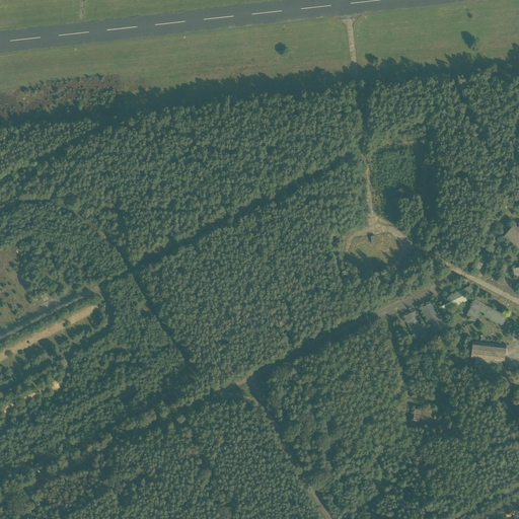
[(501,236),(518,250),(518,223),(516,227),(512,223),(509,227),(507,226),(502,231),(504,232),(501,236)]
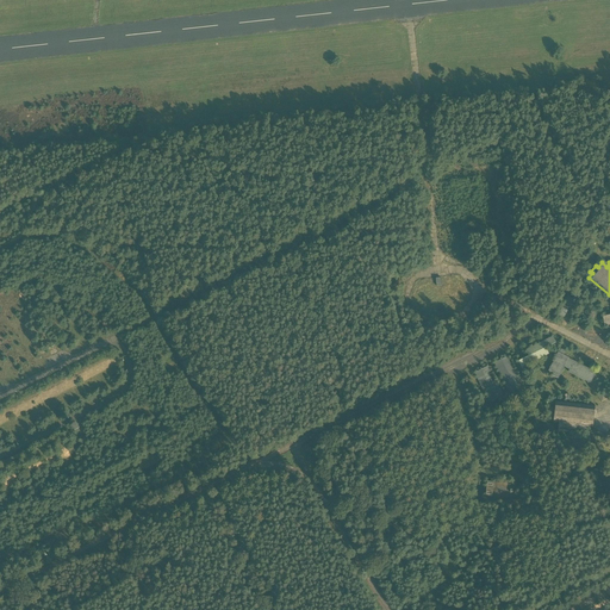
[(562,307),(559,313),(565,317),(568,311),(562,307)]
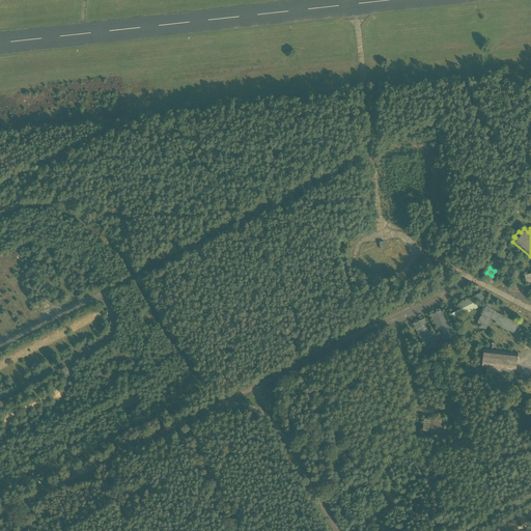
[(452,313),(454,318),(476,308),(474,303),(483,298),(480,292),(457,304),(459,309),(452,313)]
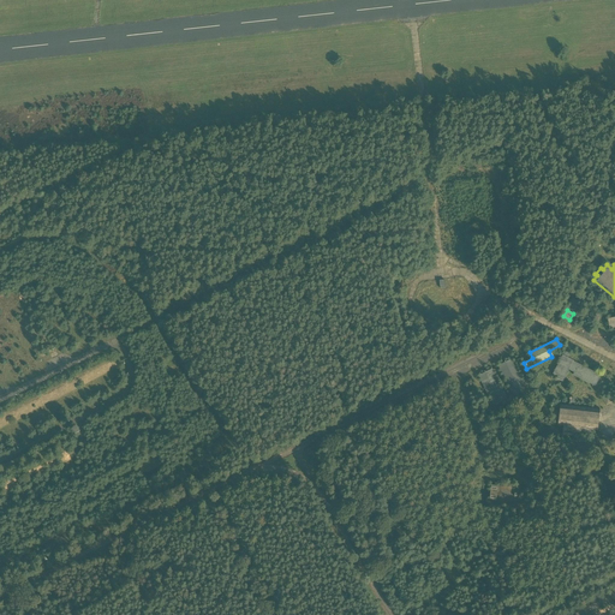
[(567,372),(596,387),(602,374),(568,358),(569,353),(565,351),(563,356),(561,354),(550,376),(562,382),(567,372)]
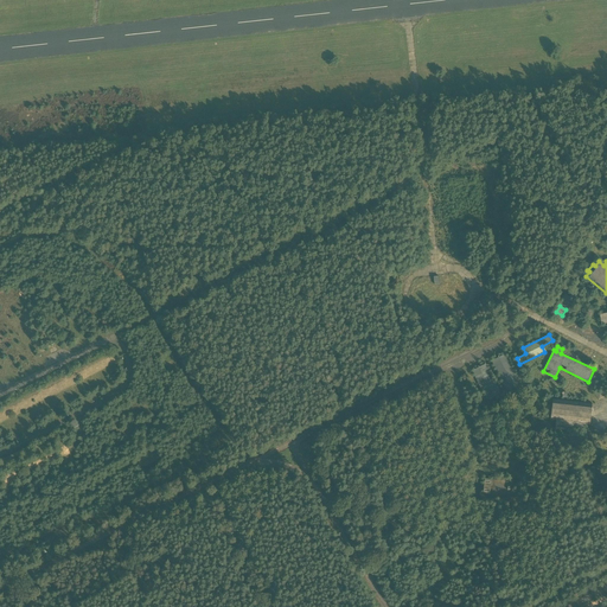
[(493,362),(506,390),(519,383),(505,355),(493,362)]
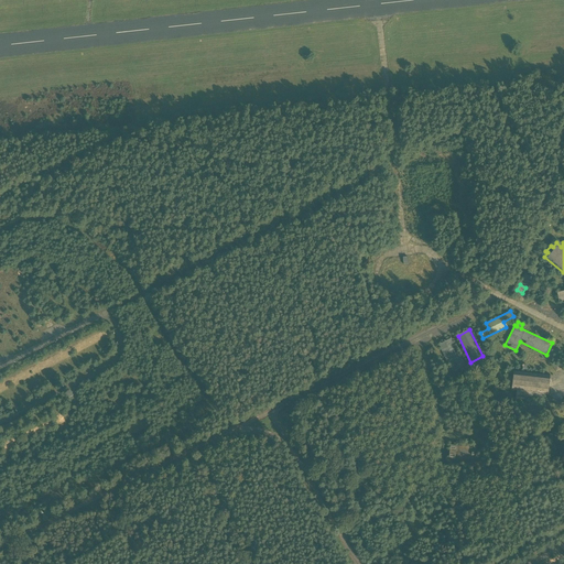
[(440,344),(453,370),(465,365),(452,338),(440,344)]
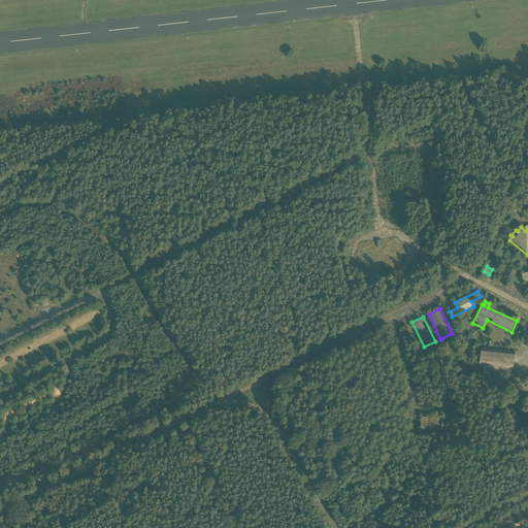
[(454,324),(457,331),(462,328),(459,321),(454,324)]
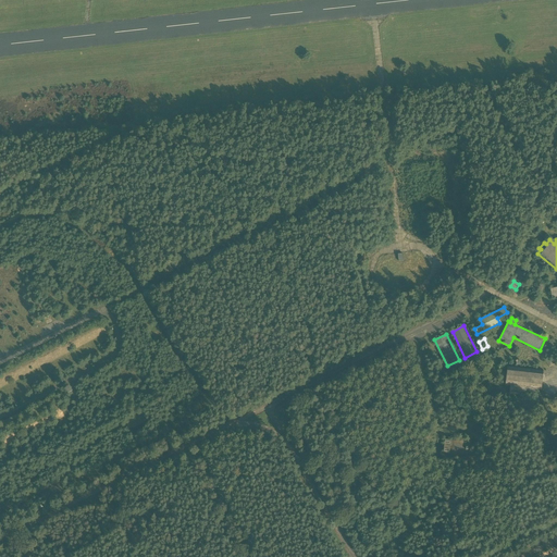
[(506,393),(534,396),(535,387),(540,387),(541,370),(506,367),(506,371),(502,371),(500,378),(505,379),(505,384),(507,384),(506,393)]
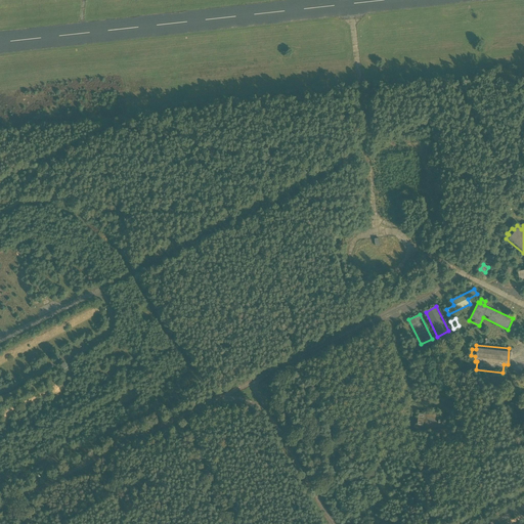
[(417,430),(448,433),(449,423),(441,422),(442,415),(419,412),(417,430)]
